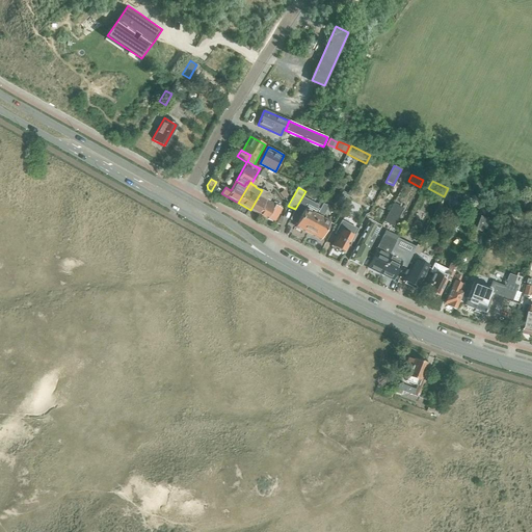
[(258,214),(269,194),(269,193),(267,191),(266,192),(262,190),(250,210),(258,214)]
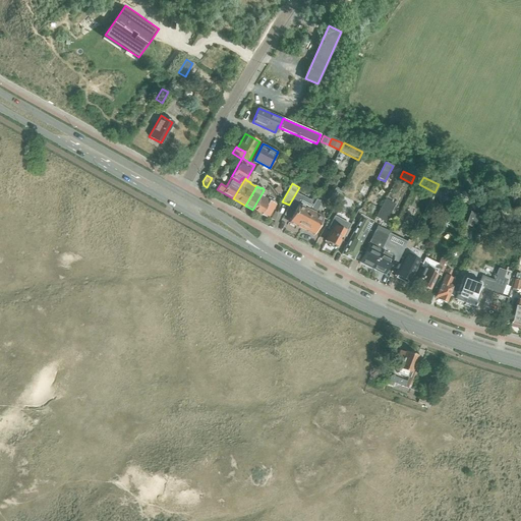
[(335,188),(335,189),(330,199),(336,203),(342,192),(335,188)]
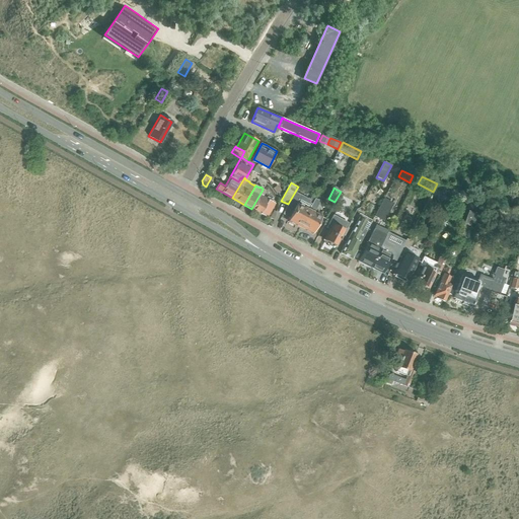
[(266,191),(263,190),(251,209),(267,217),(275,204),(263,197),(264,195),(266,191)]
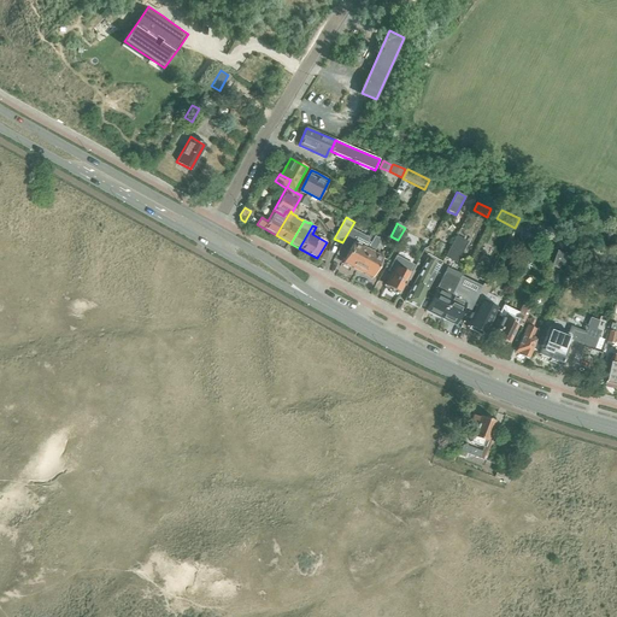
[(350,231),(336,254),(344,259),(341,263),(356,270),(374,236),(370,234),(368,238),(358,231),(356,235),(350,231)]
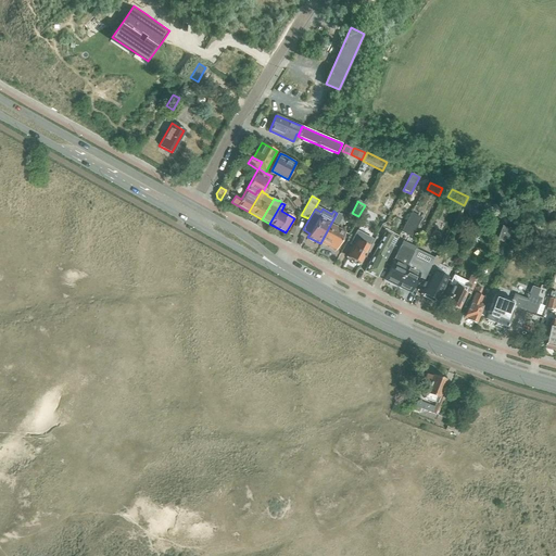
[(485,209),(481,216),(491,223),(495,215),(485,209)]
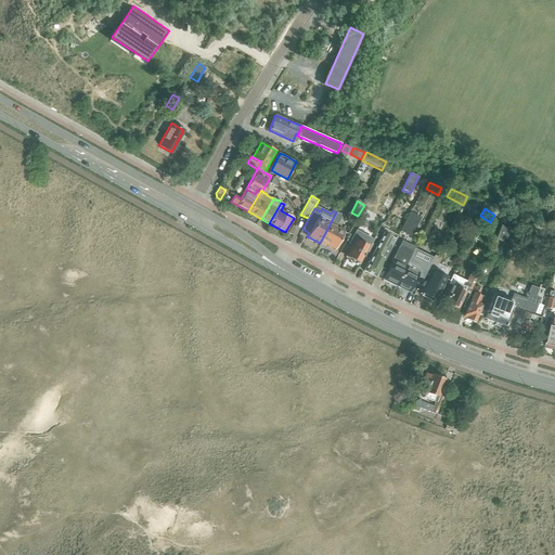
[(336,213),(320,243),(333,250),(343,231),(335,228),(338,221),(337,220),(340,215),(336,213)]
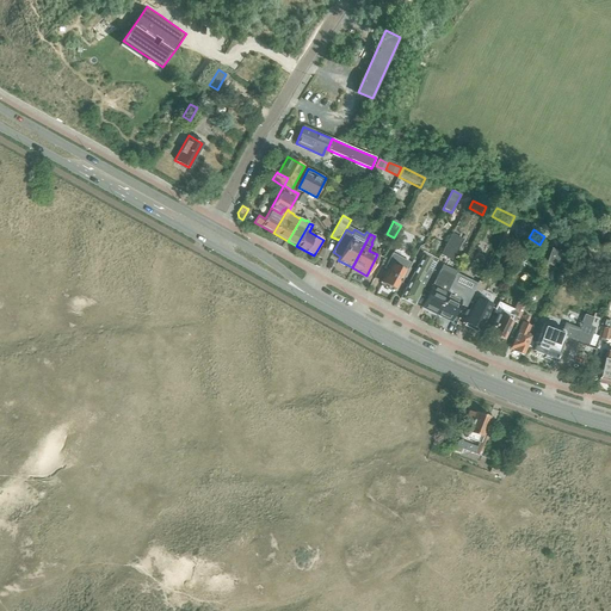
[(451,234),(440,254),(451,260),(463,240),(451,234)]
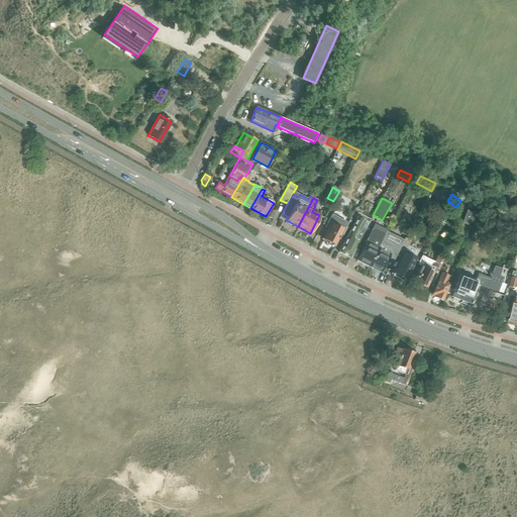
[(467,210),(461,223),(468,225),(469,222),(473,223),(477,213),(467,210)]
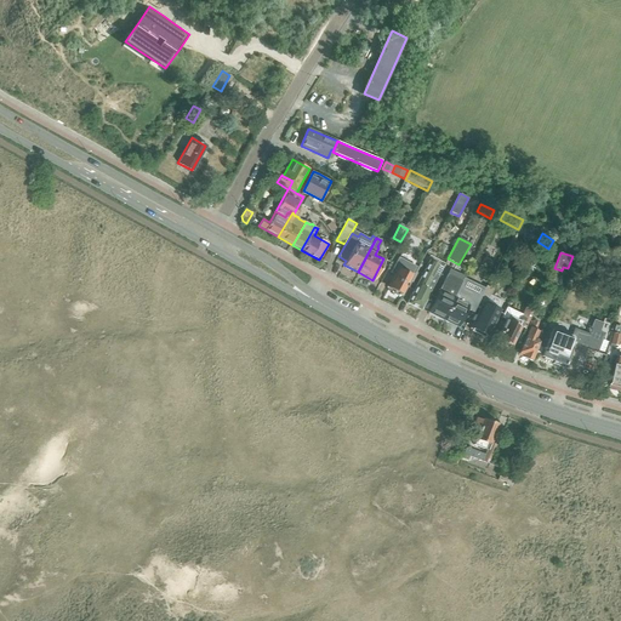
[(429,261),(421,275),(406,303),(420,311),(438,277),(433,273),(438,266),(429,261)]
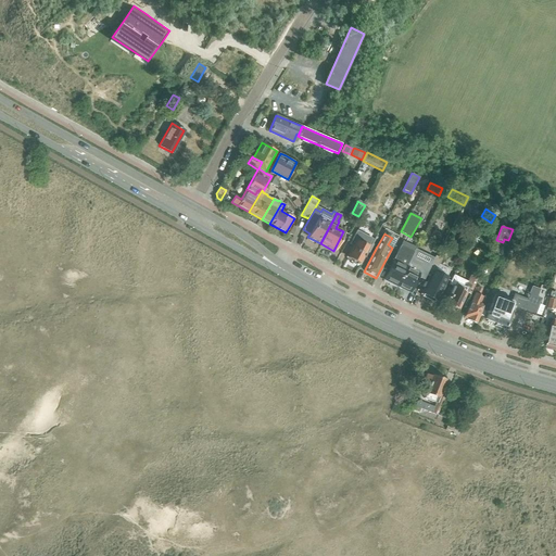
[(358,264),(368,247),(355,240),(346,257),(352,261),(352,263),(355,264),(357,263),(358,264)]
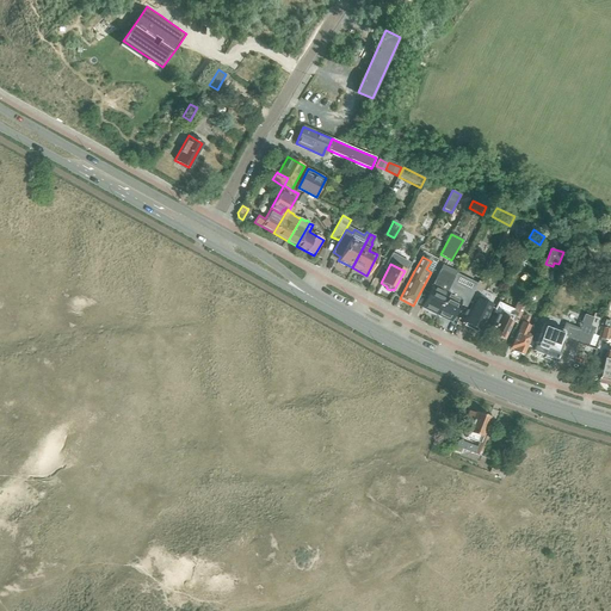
[(445,295),(451,283),(454,277),(439,270),(431,288),(421,307),(436,313),(445,295)]
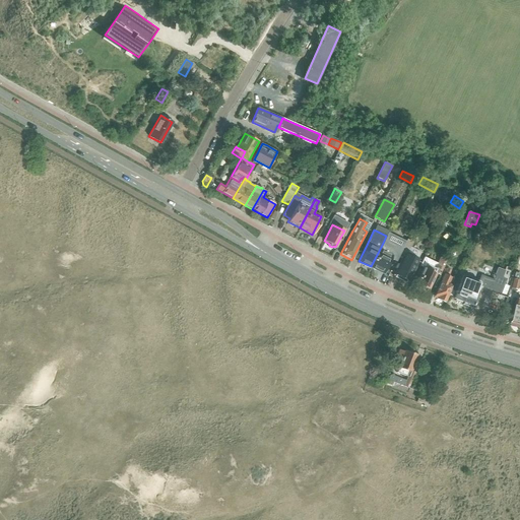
[(401,255),(408,241),(406,240),(402,250),(391,245),(384,241),(379,251),(371,266),(383,272),(390,259),(396,262),(400,254),(401,255)]
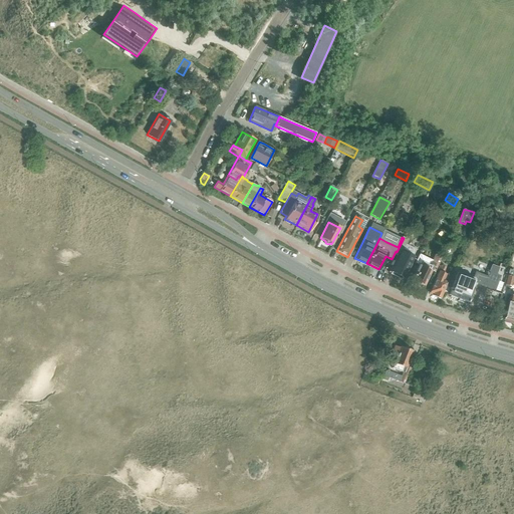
[(408,240),(404,238),(397,252),(399,253),(391,271),(394,273),(393,275),(401,279),(402,277),(403,277),(413,257),(412,257),(416,250),(406,245),(408,240)]
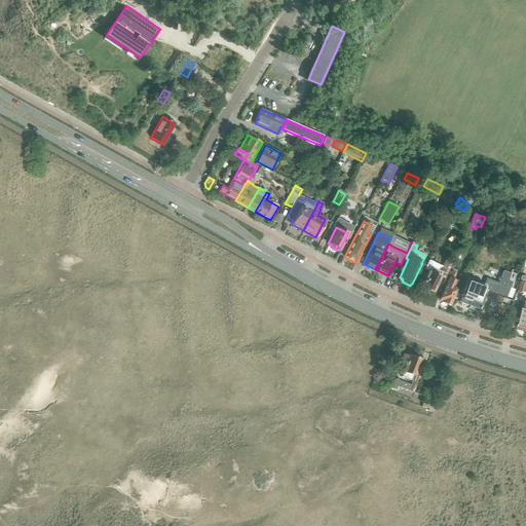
[(439,268),(438,271),(431,268),(429,271),(428,271),(420,287),(422,288),(421,290),(427,293),(428,291),(433,293),(441,277),(445,279),(452,263),(445,260),(442,268),(439,268)]
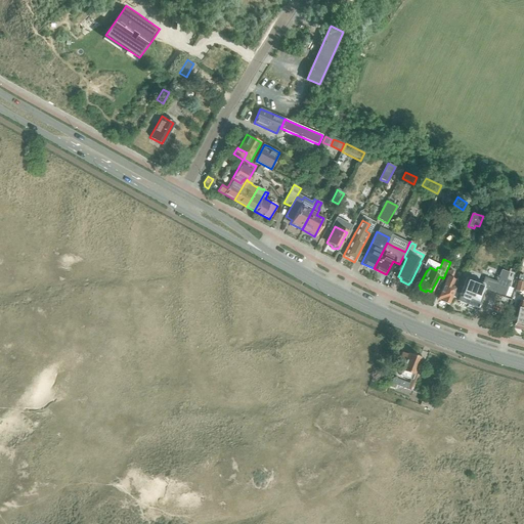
[(459,281),(453,279),(447,276),(438,297),(442,299),(440,301),(448,305),(459,281)]
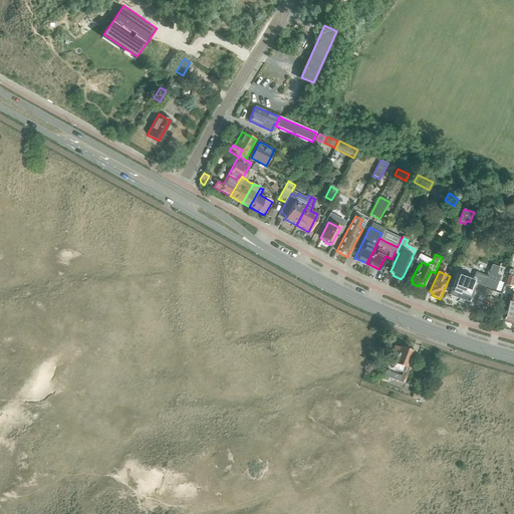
[(508,271),(507,275),(505,285),(510,286),(513,277),(513,272),(508,271)]
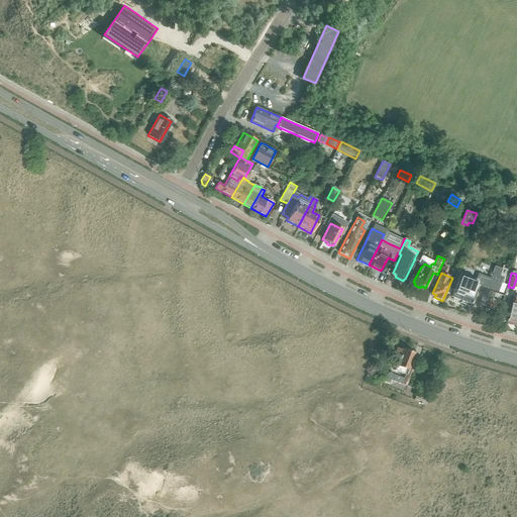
[(470,304),(471,302),(470,301),(471,300),(473,301),(476,294),(474,293),(476,288),(478,288),(479,285),(498,292),(501,283),(482,276),(480,282),(476,280),(472,289),(456,283),(450,297),(453,298),(452,299),(458,301),(458,300),(460,300),(459,303),(468,306),(469,304),(470,304)]
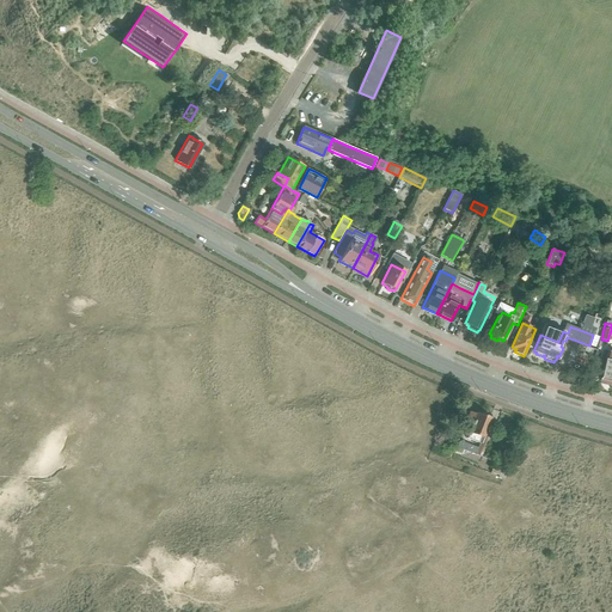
[(611,381),(611,347),(607,347),(600,379),(611,381)]
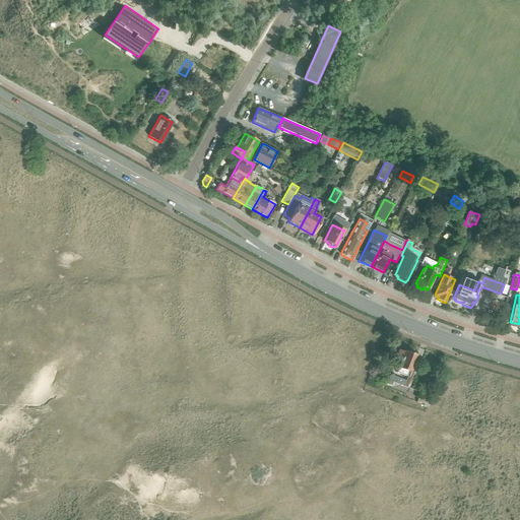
[(399,348),(396,356),(400,359),(397,366),(399,367),(409,370),(412,372),(418,355),(399,348)]
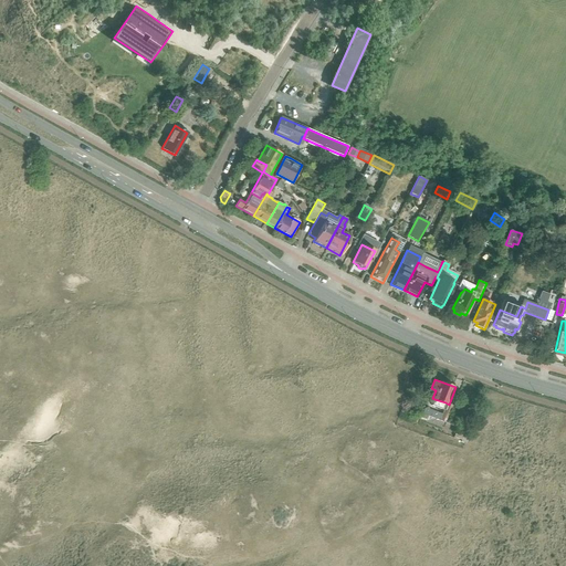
[(425,409),(422,413),(429,417),(440,421),(444,422),(444,421),(446,422),(452,406),(446,402),(435,399),(432,405),(443,409),(444,410),(442,415),(426,408),(425,409)]
